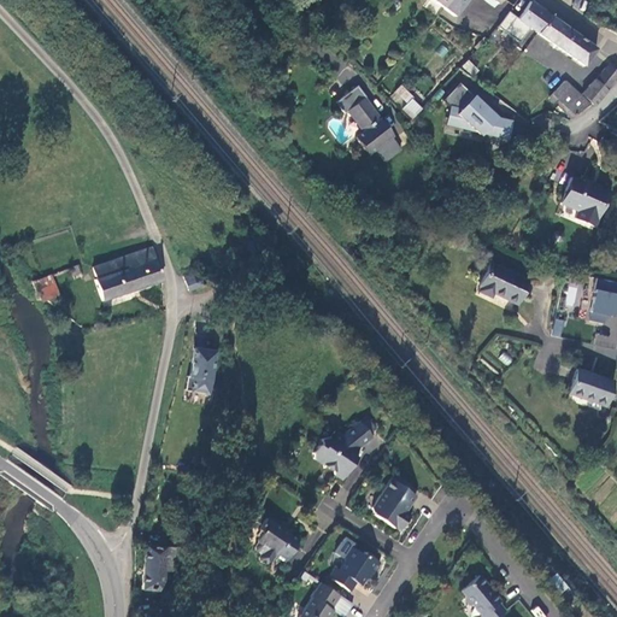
[(433,0),(445,10),(456,19),(470,0),(433,0)]
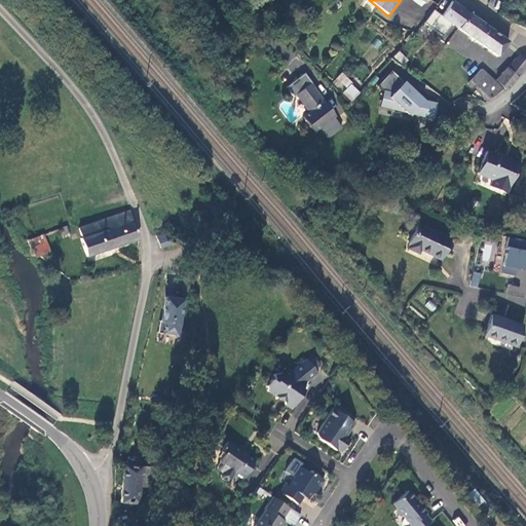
[(444,15),(458,27),(470,13),(454,2),(444,15)]
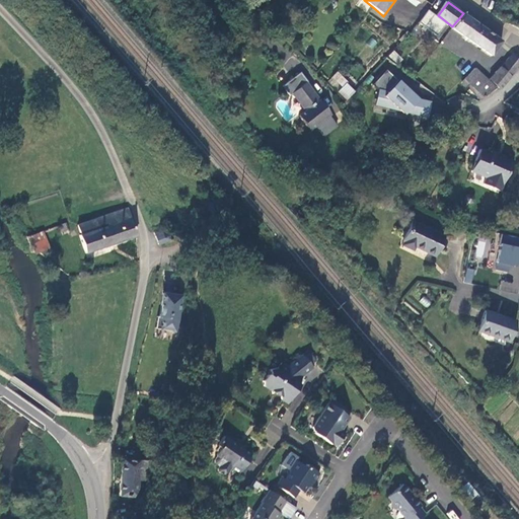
[(280,11),(273,19),(278,24),(285,15),(280,11)]
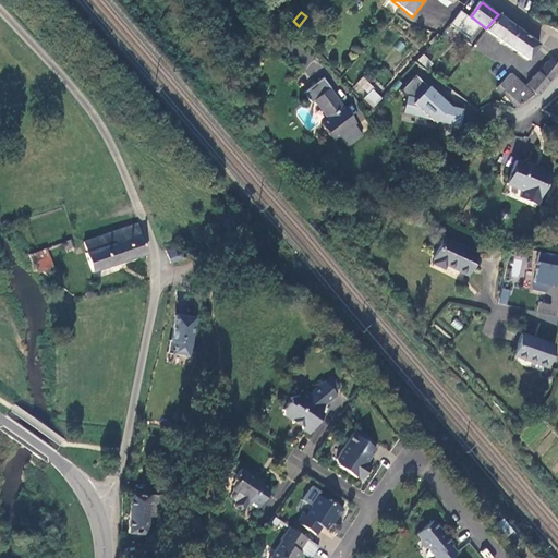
[(526,59),(537,44),(498,14),(486,28),(526,59)]
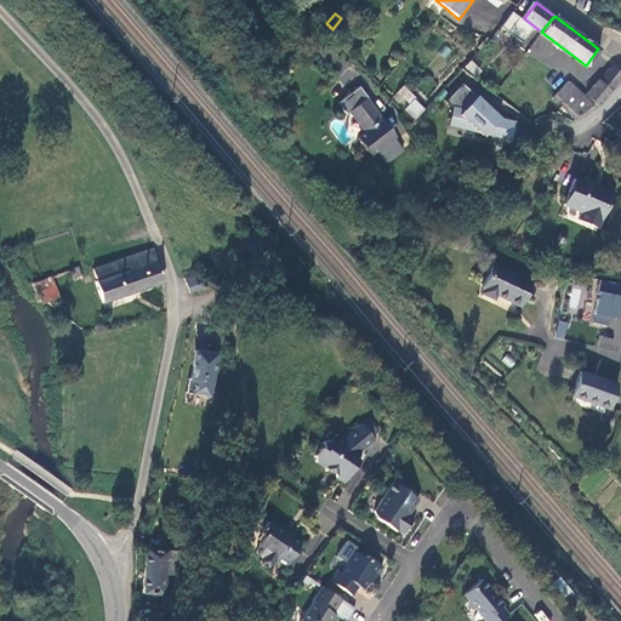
[(471,60),(465,67),(476,78),(482,70),(471,60)]
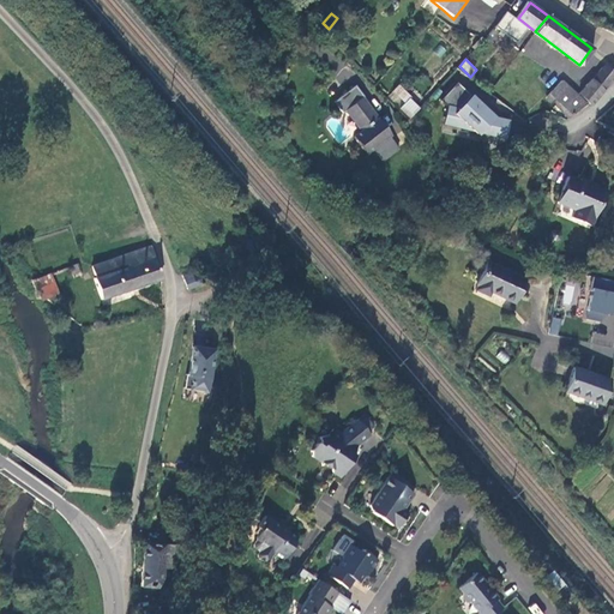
[(613,74),(607,67),(595,80),(606,90),(613,82),(613,74)]
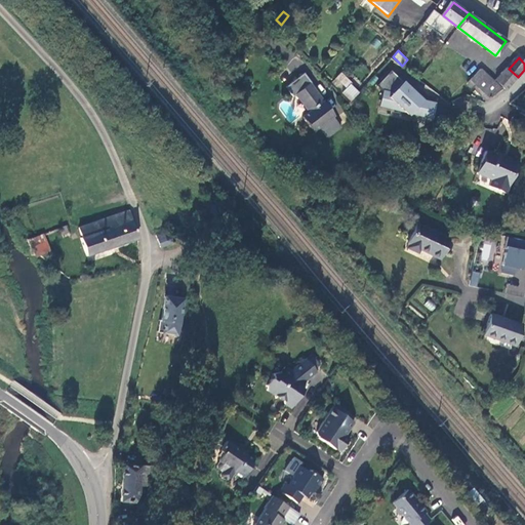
[(506,89),(518,77),(509,69),(508,68),(495,80),(506,89)]
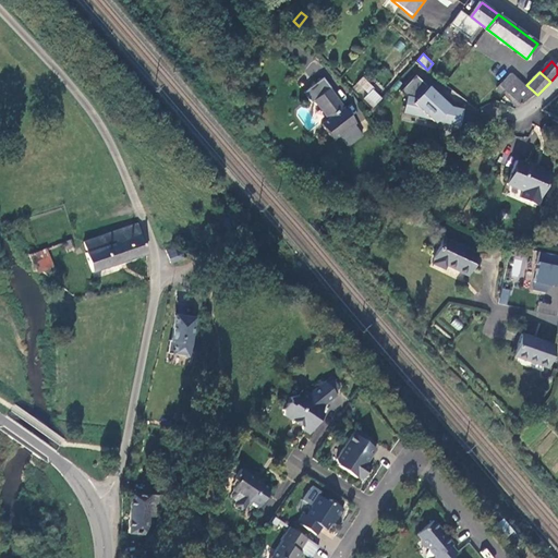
[(445,120),(459,123),(463,107),(448,104),(414,74),(400,91),(407,96),(403,112),(429,118),(435,121),(444,110),(448,110),(445,120)]
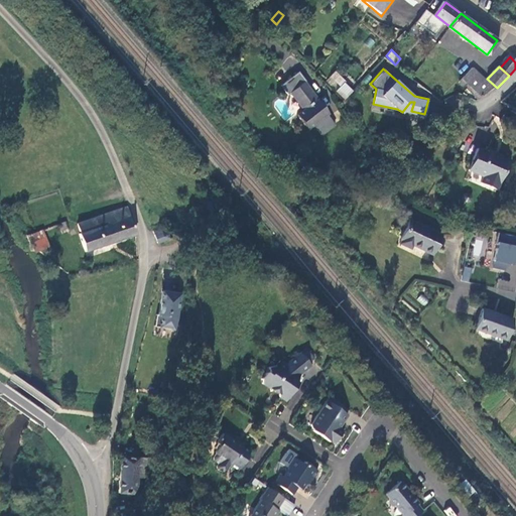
[(477,100),(490,91),(470,71),(459,82),(477,100)]
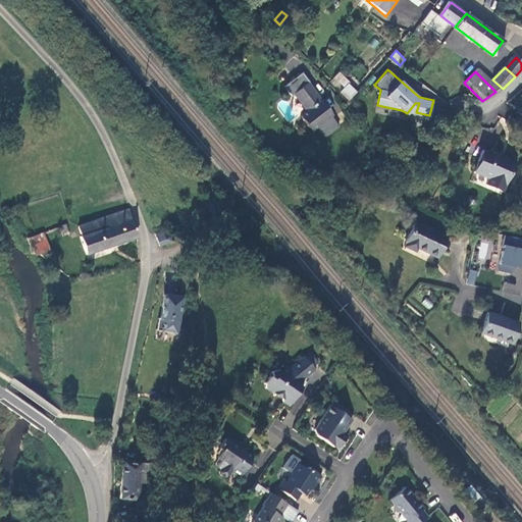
[(341,75),(334,82),(346,93),(343,96),(350,102),(356,95),(350,89),(352,87),(341,75)]
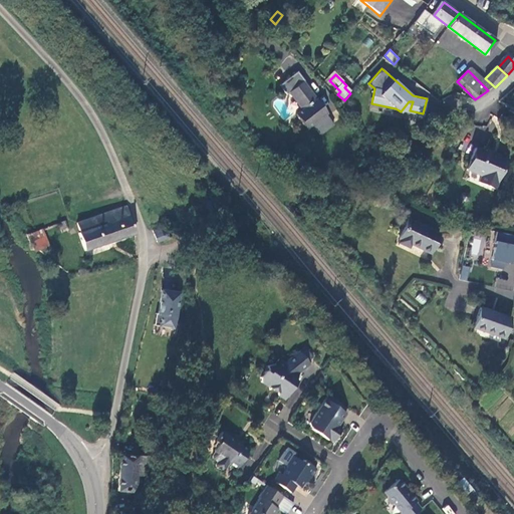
[(294,75),(279,86),(286,95),(291,91),(297,99),(296,101),(302,110),(295,114),(306,130),(309,126),(317,138),(334,124),(326,114),(302,82),(303,81),(300,77),(298,79),(294,75)]
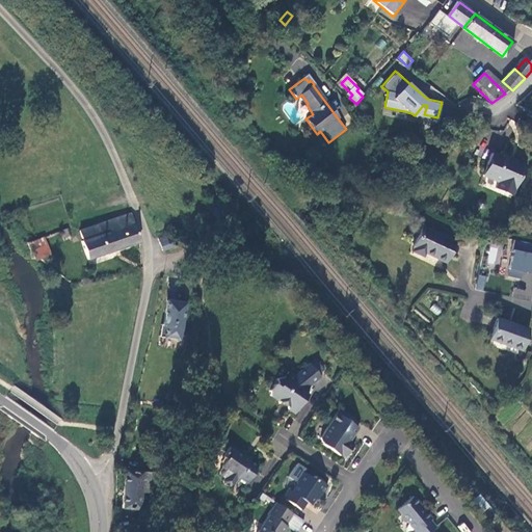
[(511,195),(525,165),(501,155),(501,157),(491,153),(482,176),(498,182),(495,188),(511,195)]
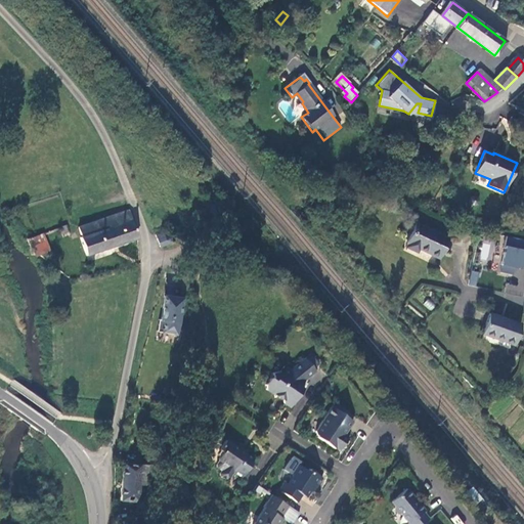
[(87,254),(138,237),(129,211),(81,225),(84,235),(81,235),(87,254)]
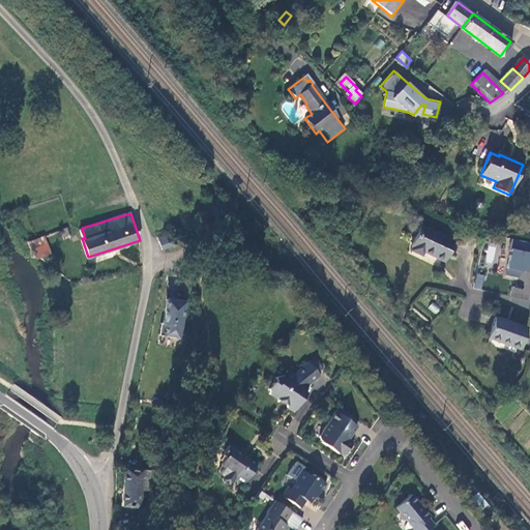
[(455,241),(422,227),(413,246),(415,246),(413,251),(424,256),(425,252),(446,261),(455,241)]
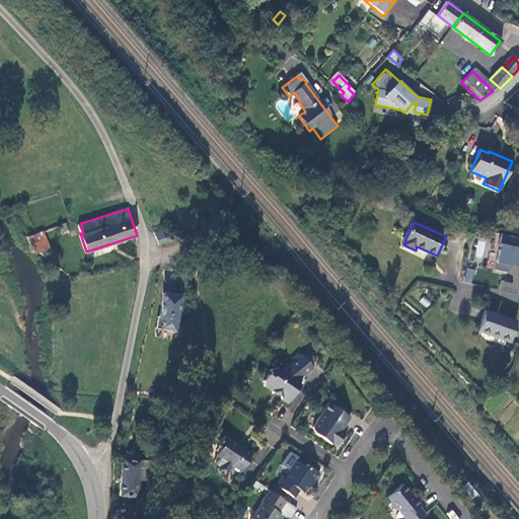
[(166,227),(153,233),(159,245),(172,239),(166,227)]
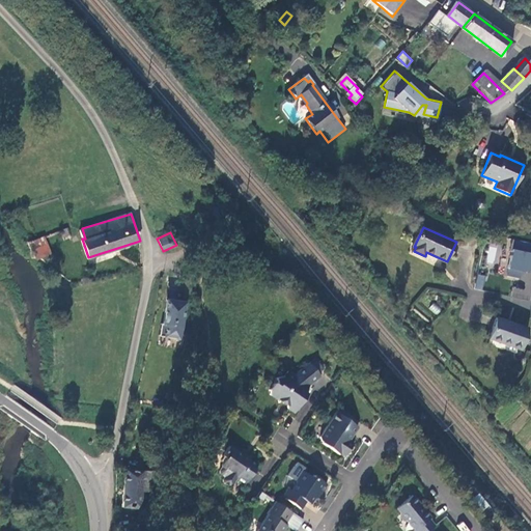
[(29,242),(35,261),(52,255),(46,235),(29,242)]
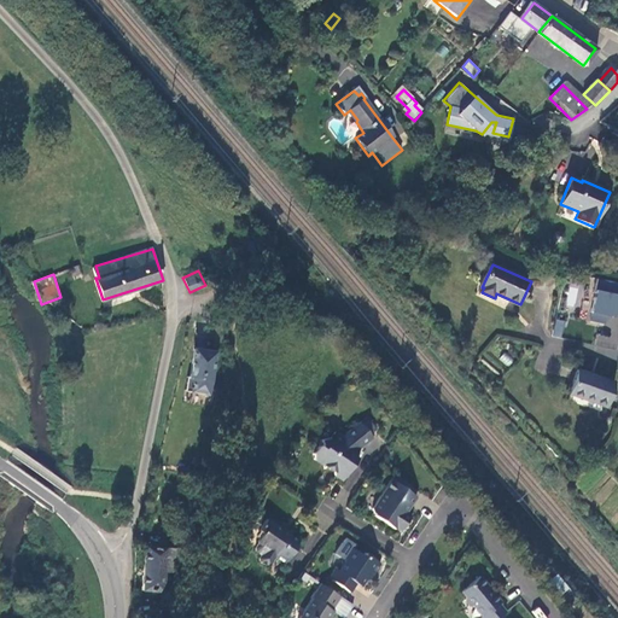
[(566,305),(578,307),(582,287),(569,285),(566,305)]
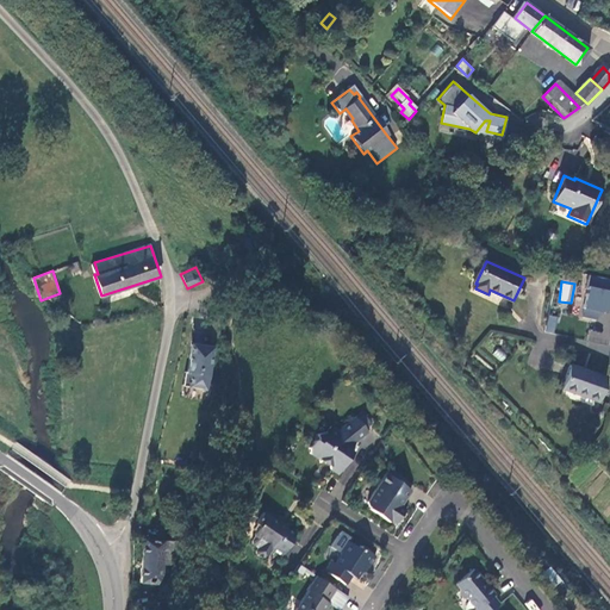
[(609,346),(609,343),(609,288),(589,285),(580,316),(604,322),(602,331),(589,329),(586,340),(609,346)]
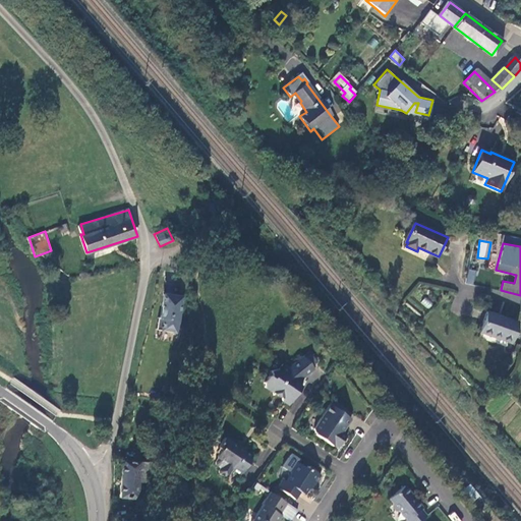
[(472,284),(475,271),(469,269),(466,283),(472,284)]
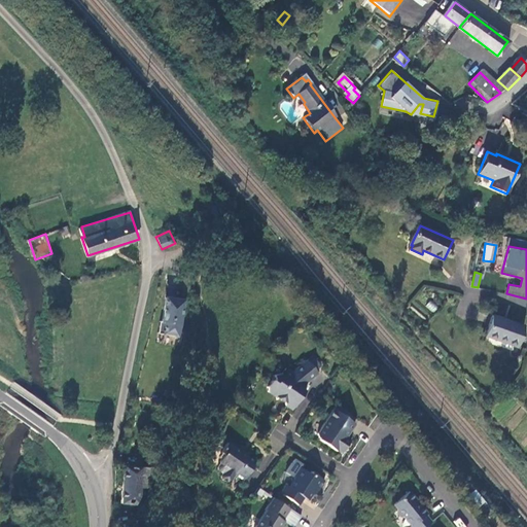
[(181,337),(185,300),(165,297),(162,323),(164,323),(163,334),(181,337)]
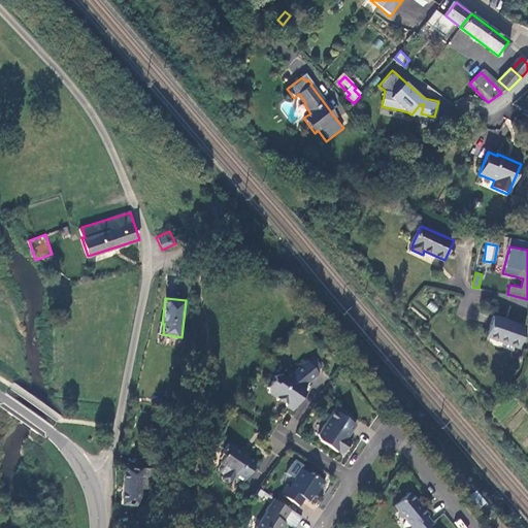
[(434,314),(439,307),(431,301),(426,306),(434,314)]
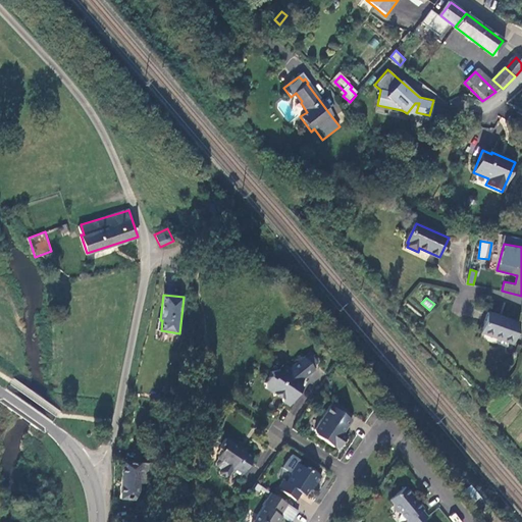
[(479,335),(511,347),(518,325),(487,314),(479,335)]
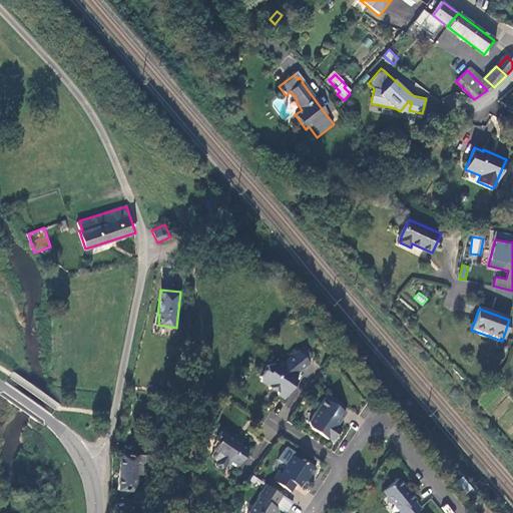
[(299,371),(312,368),(307,349),(298,351),(292,357),(289,354),(285,353),(281,359),(272,361),(272,368),(268,368),(264,373),(264,380),(269,385),(278,388),(280,393),(286,398),(299,381),(294,378),(299,371)]
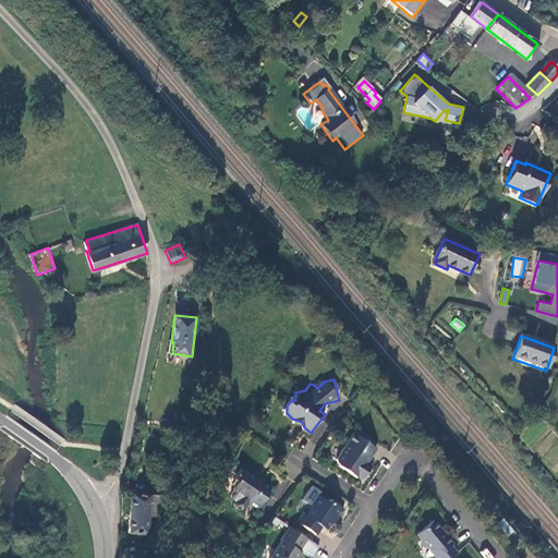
[(378,451),(365,443),(368,438),(356,431),(335,460),(343,466),(341,469),(358,481),(360,477),(363,481),(374,465),(371,463),(378,451)]
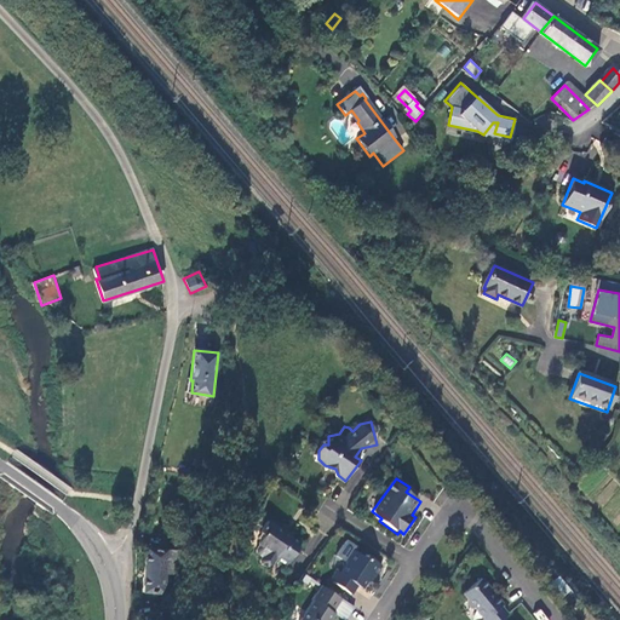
[(303,543),(270,521),(264,530),(269,534),(262,544),(276,554),(279,558),(292,568),(303,551),(299,549),(303,543)]
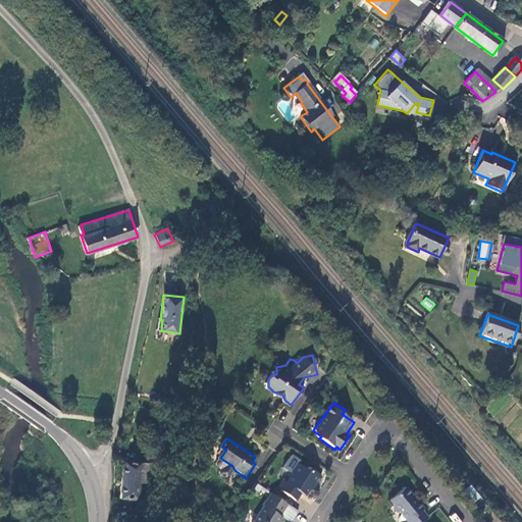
[(150,462),(122,462),(122,500),(140,499),(140,483),(150,483),(150,462)]
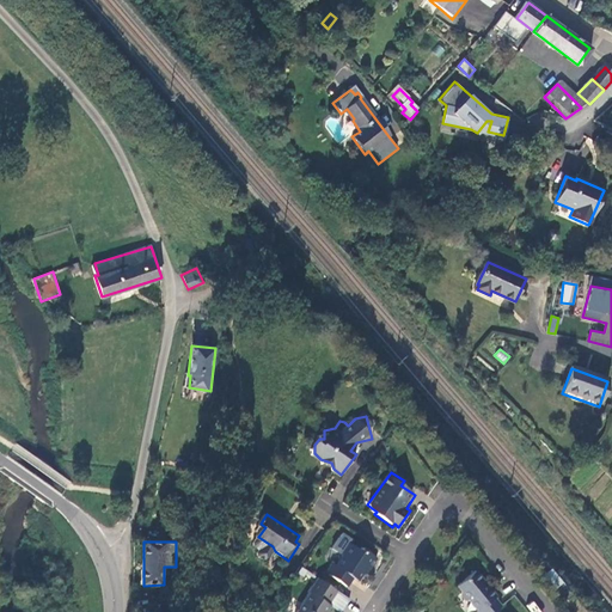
[(374,562),(346,544),(342,550),(342,556),(337,564),(332,564),(325,574),(347,587),(348,585),(354,585),(362,570),(367,573),(374,562)]
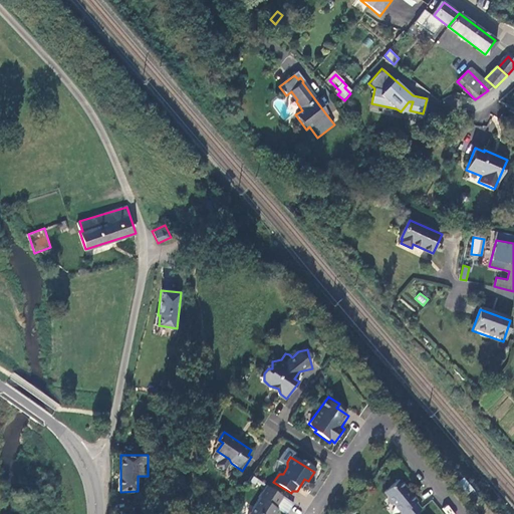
[(397,513),(414,513),(419,509),(412,503),(414,501),(397,480),(382,492),(387,497),(387,500),(389,502),(392,503),(399,511),(397,513)]
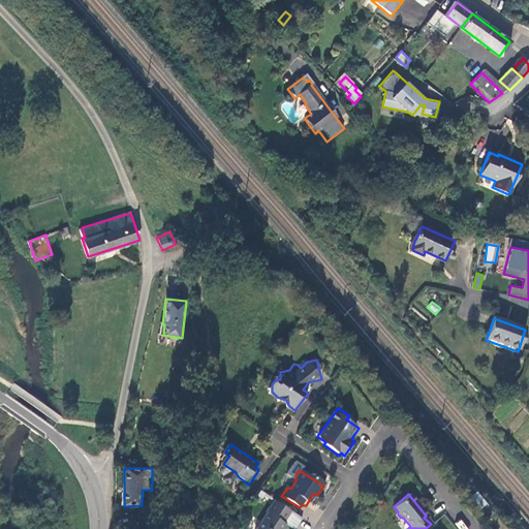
[(283,522),(290,510),(274,499),(268,507),(268,514),(256,528),(280,528),(282,527),(283,522)]
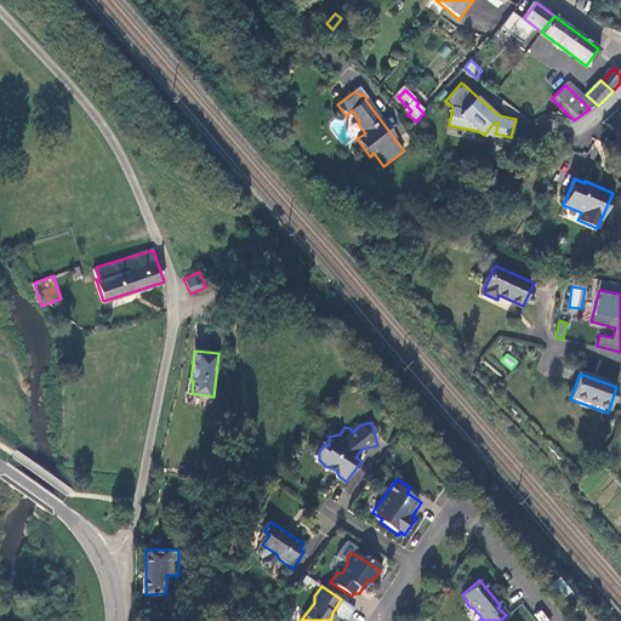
[(539,620),(548,620),(542,609),(535,613),(539,620)]
